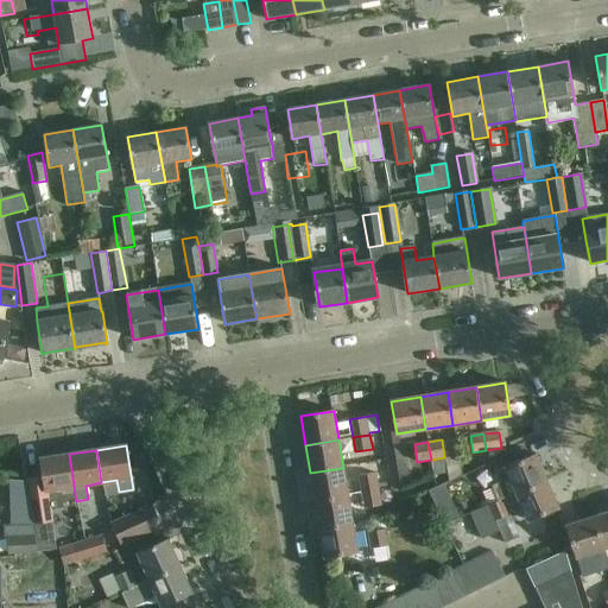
[(43,476),(25,480),(35,523),(51,519),(49,510),(77,505),(76,501),(69,454),(40,458),(43,476)]
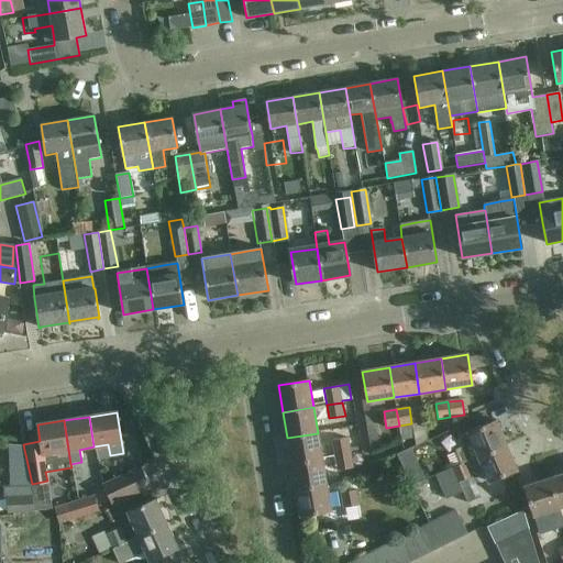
[(496,421),(475,429),(467,433),(478,459),(507,446),(496,421)]
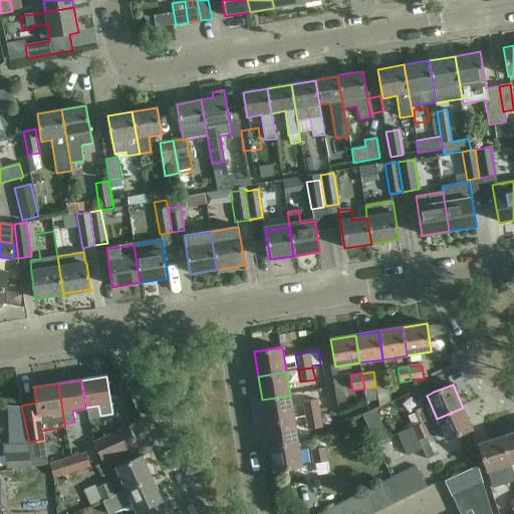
[(322,422),(340,419),(334,388),(317,391),(322,422)]
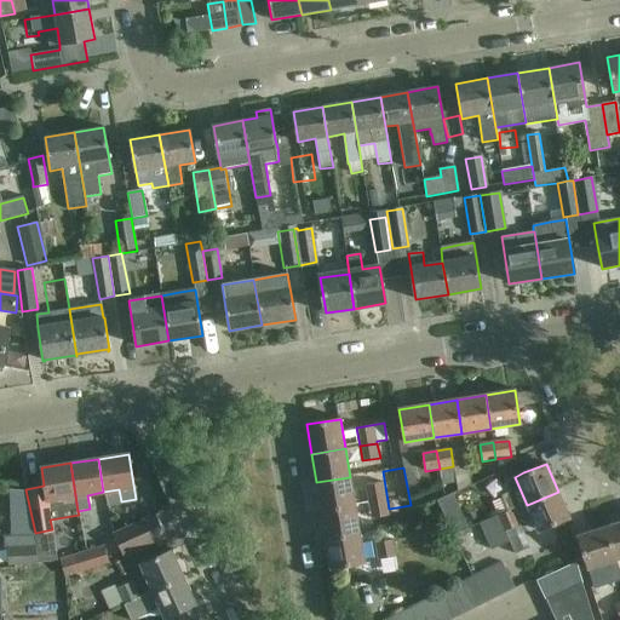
[(355,506),(350,477),(316,482),(321,511),(355,506)]
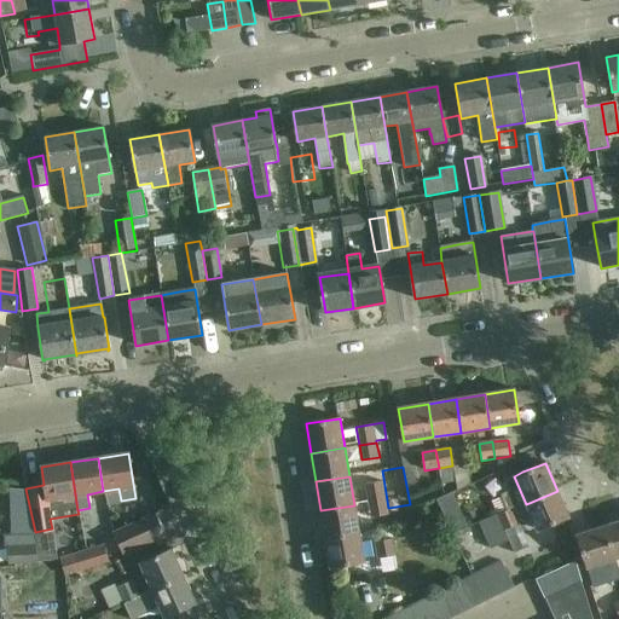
[(382,481),(366,484),(369,502),(386,499),(382,481)]
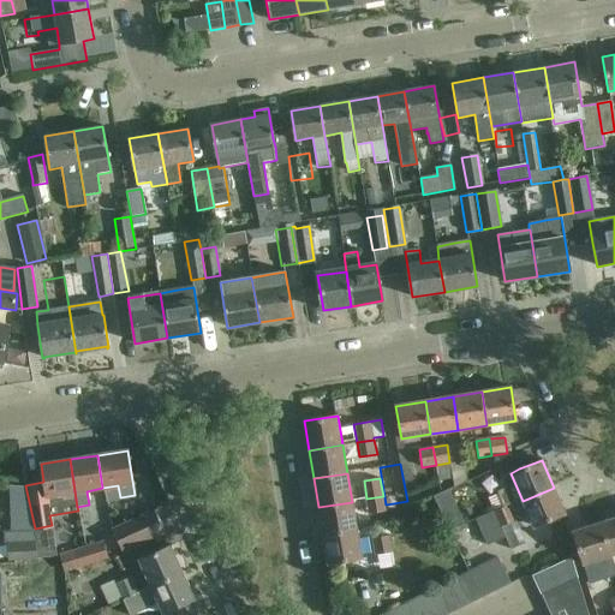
[(565,514),(554,488),(523,501),(533,527),(565,514)]
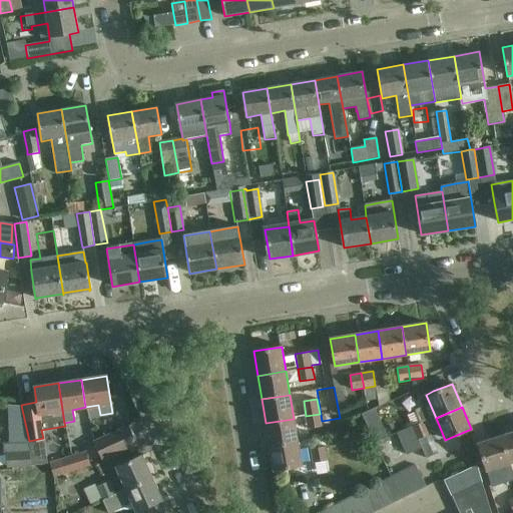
[(426,422),(421,409),(406,415),(412,428),(426,422)]
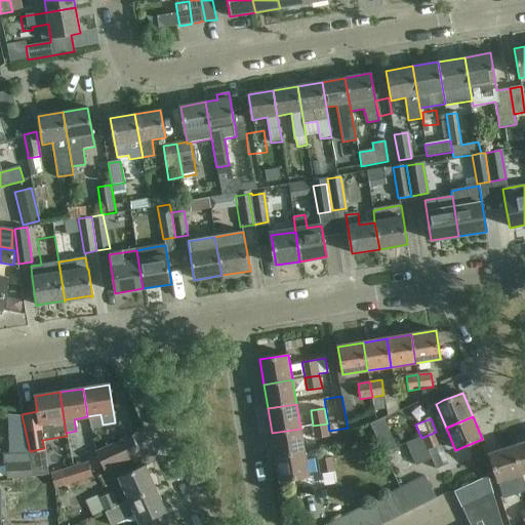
[(329,437),(327,423),(313,426),(315,439),(329,437)]
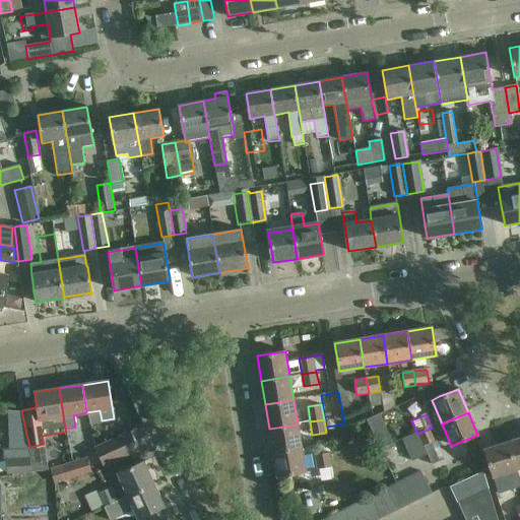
[(302,448),(298,425),(269,429),(273,452),(302,448)]
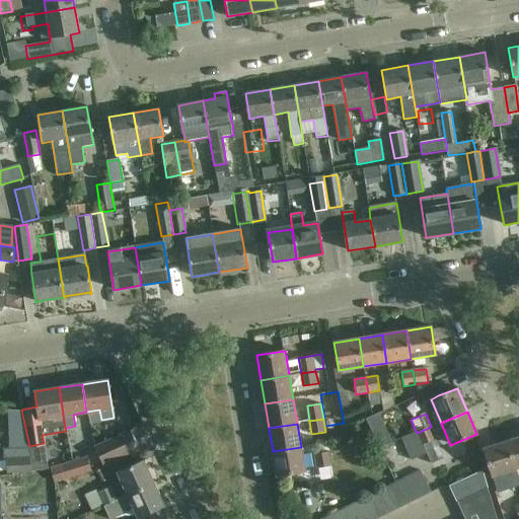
[(402,441),(411,461),(427,454),(423,445),(435,441),(436,440),(431,427),(417,433),(403,438),(402,441)]
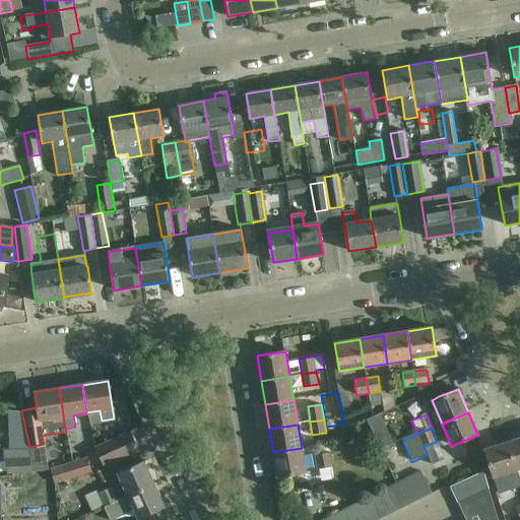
[(104,466),(138,451),(130,432),(94,448),(104,466)]
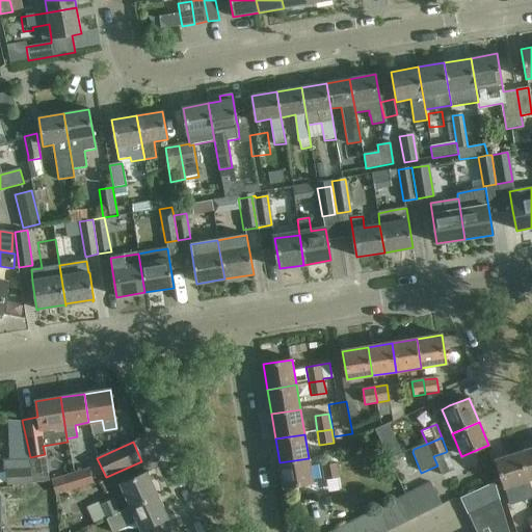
[(531,488),(531,448),(520,452),(531,489),(531,488)]
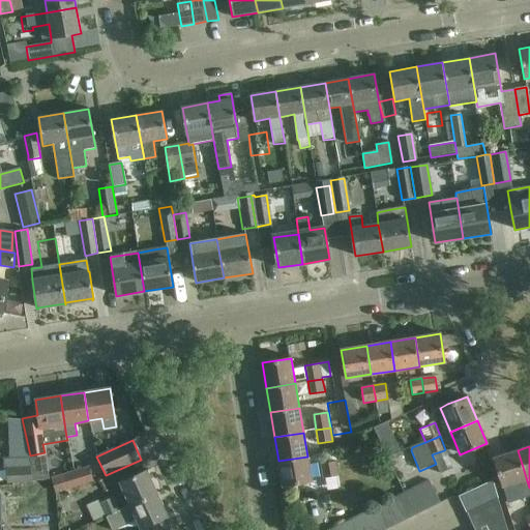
[(529,488),(518,450),(494,459),(507,503),(529,495),(529,488)]
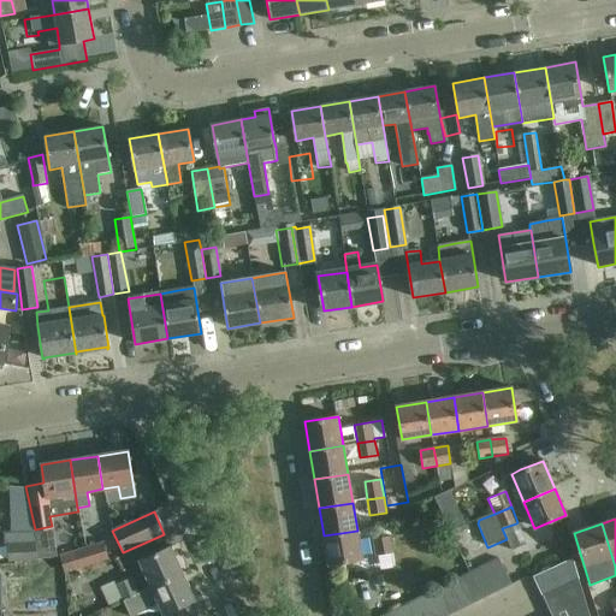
[(392,545),(408,542),(404,526),(389,529),(392,545)]
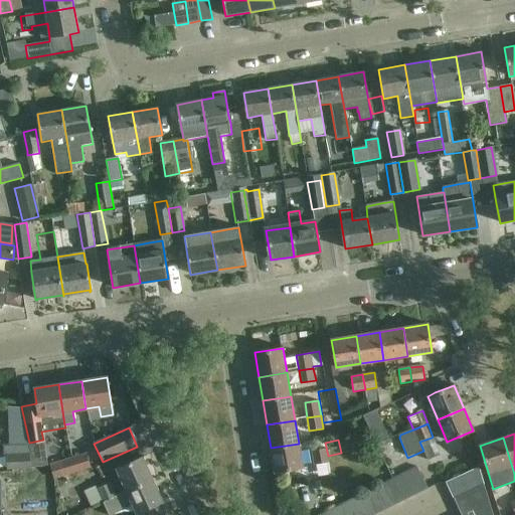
[(303,468),(299,444),(271,448),(275,472),(303,468)]
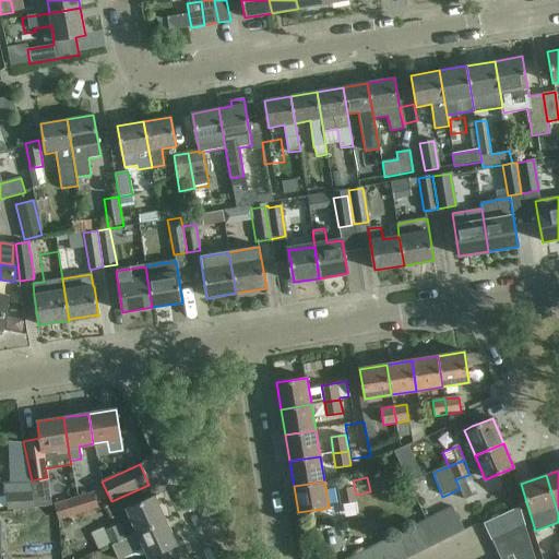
[(32,483),(3,483),(3,495),(7,495),(8,510),(34,509),(33,492),(32,483)]
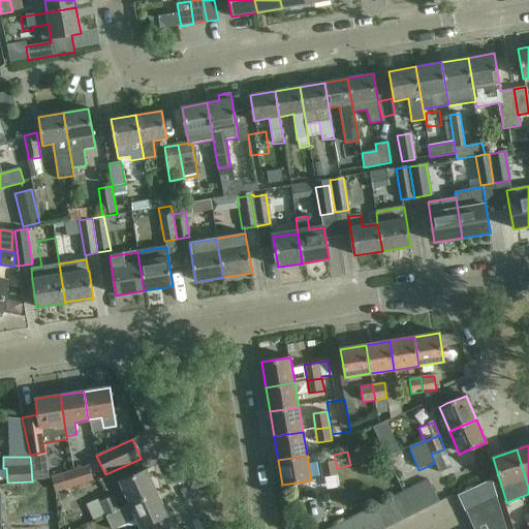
[(338,475),(335,460),(321,463),(323,477),(338,475)]
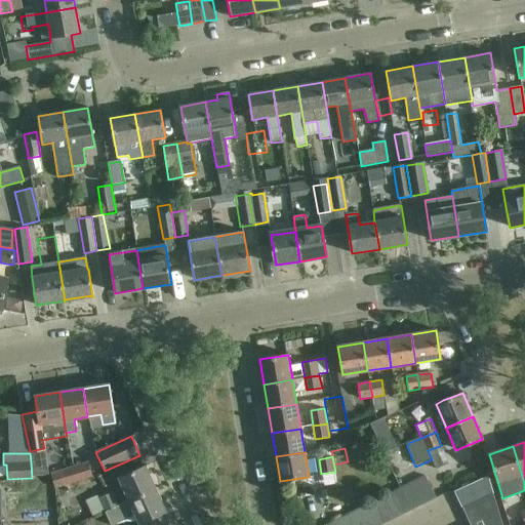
[(91,476),(87,462),(74,467),(75,471),(78,481),(91,476)]
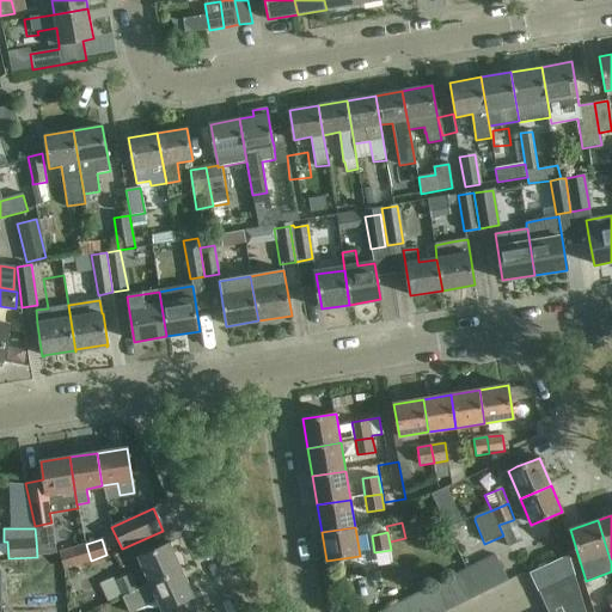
[(87,549),(86,544),(59,552),(63,569),(91,561),(87,549)]
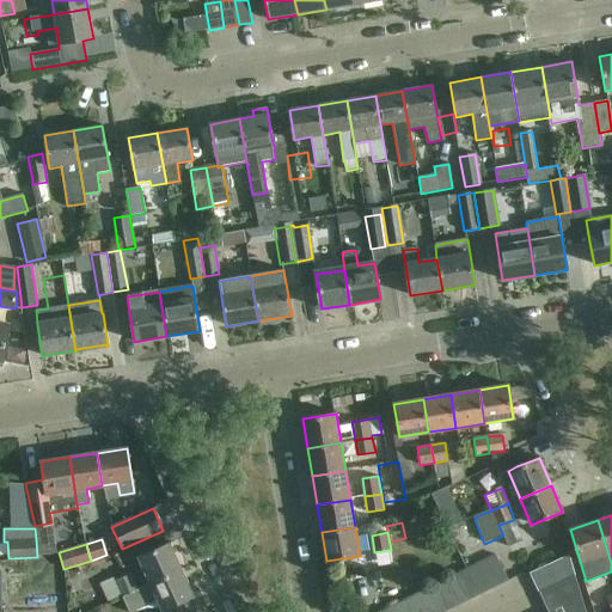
[(138,557),(150,585),(181,570),(169,544),(138,557)]
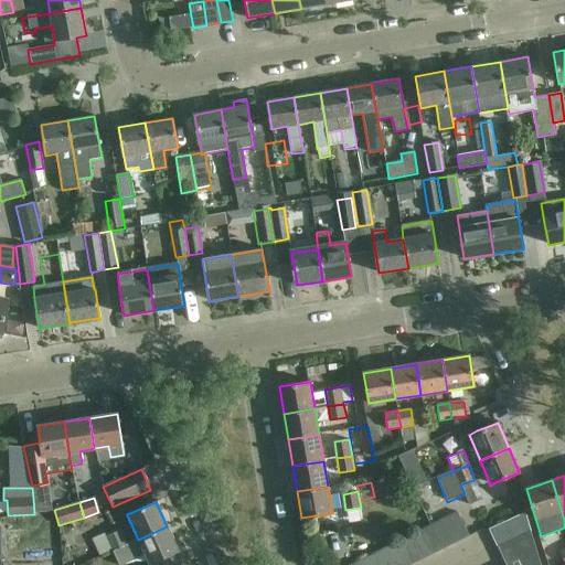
[(468,537),(456,513),(445,520),(456,543),(468,537)]
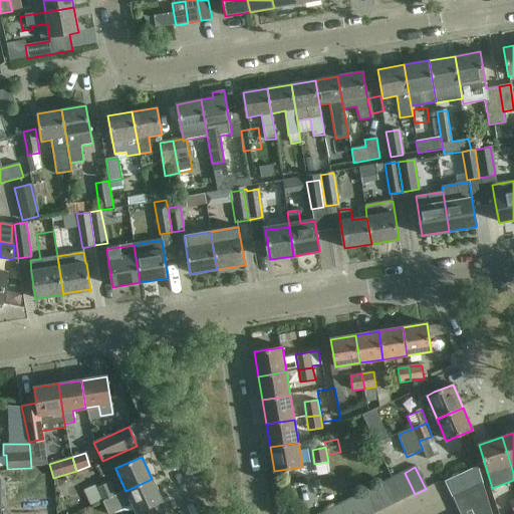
[(477,468),(462,474),(444,483),(451,498),(482,484),(477,468)]
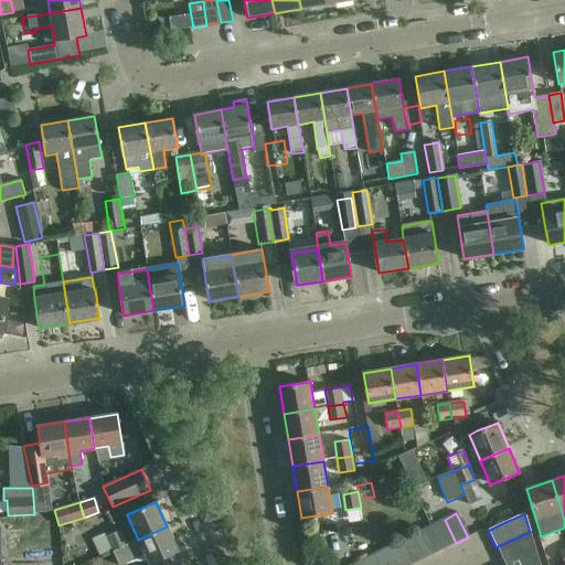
[(456,543),(445,520),(430,526),(443,550),(456,543)]
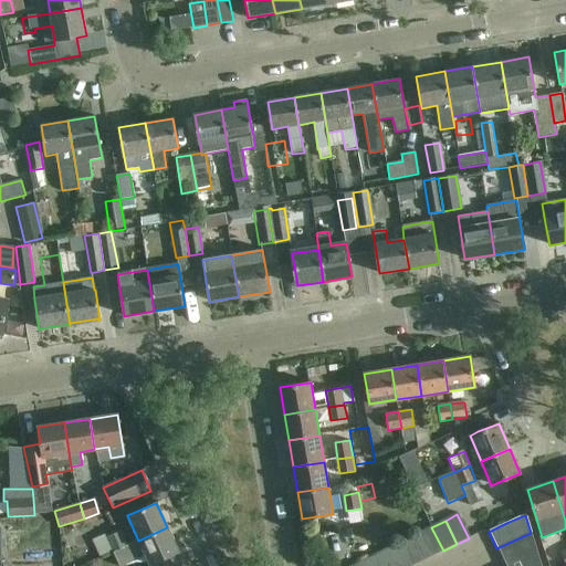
[(178,552),(167,527),(138,541),(127,545),(113,552),(118,565),(122,565),(146,555),(150,565),(178,552)]
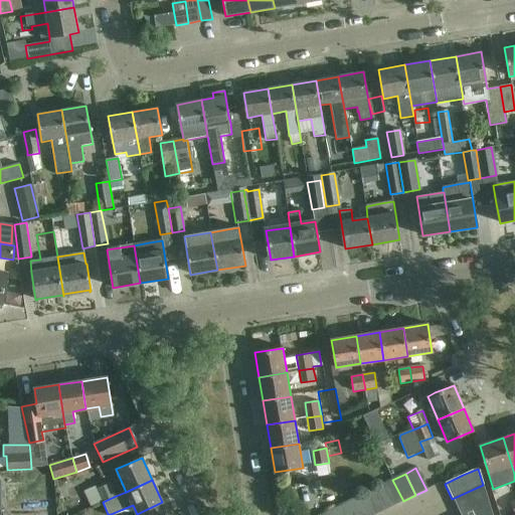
[(403,501),(392,480),(381,485),(392,507),(403,501)]
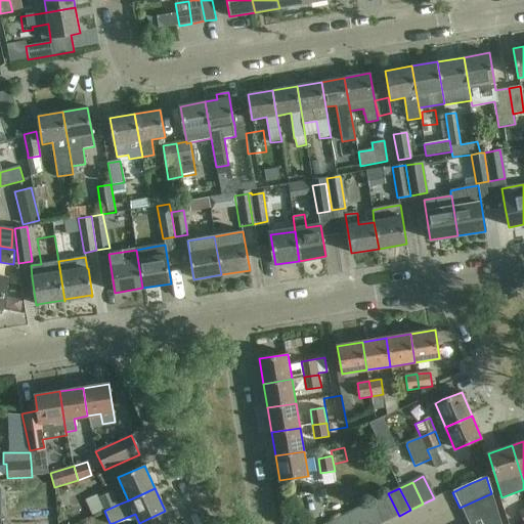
[(312,494),(317,508),(331,503),(325,489),(312,494)]
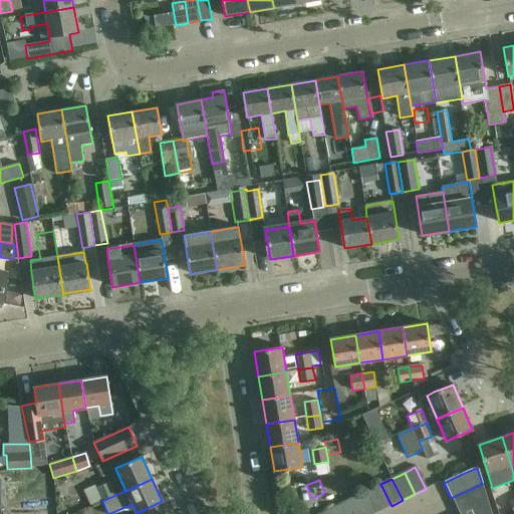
[(96,489),(102,501),(115,495),(109,483),(96,489)]
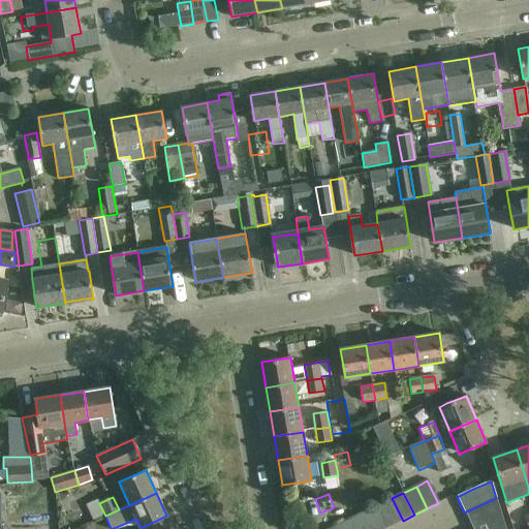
[(403,521),(392,498),(379,504),(391,527),(403,521)]
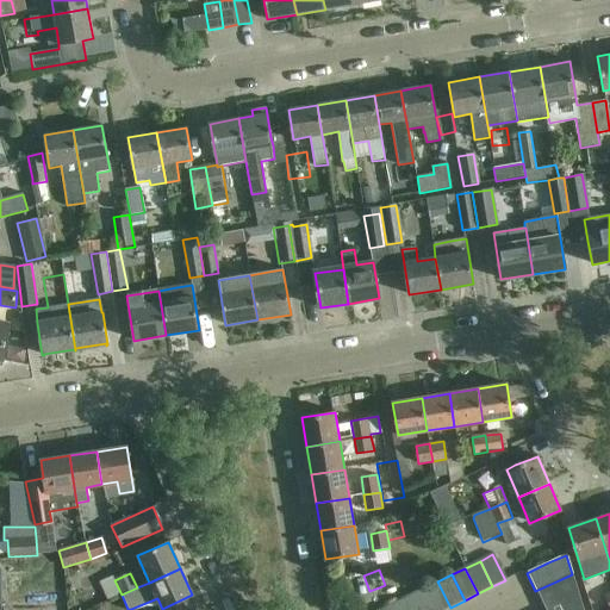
[(583,609),(572,574),(535,591),(543,609),(583,609)]
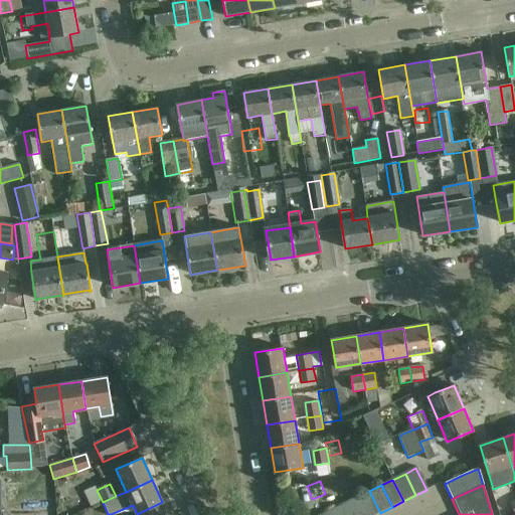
[(375,514),(380,513),(369,491),(359,497),(367,514),(375,514)]
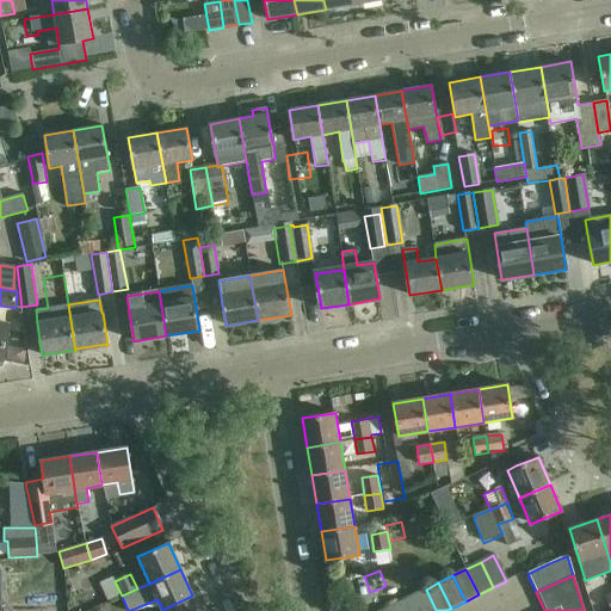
[(436,610),(426,590),(413,596),(420,610),(436,610)]
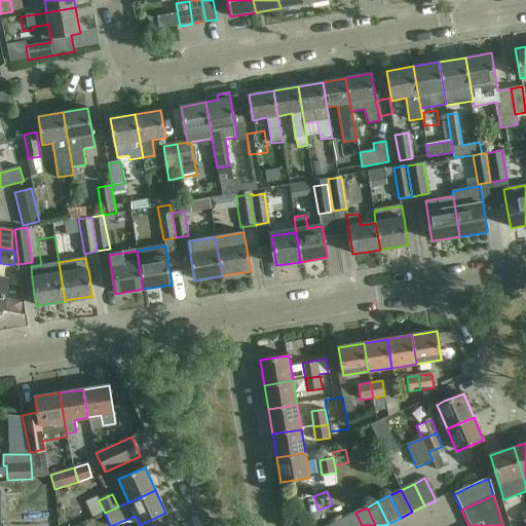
[(525,525),(525,510),(521,513),(524,520),(513,525),(525,525)]
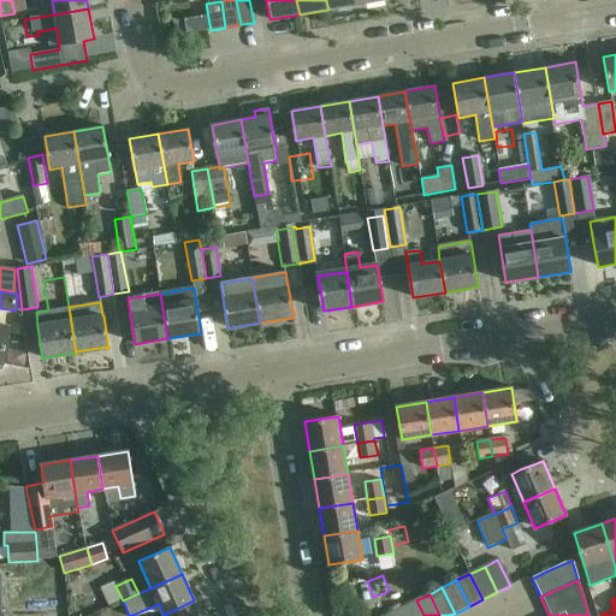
[(424,615),(416,600),(403,606),(407,615),(424,615)]
